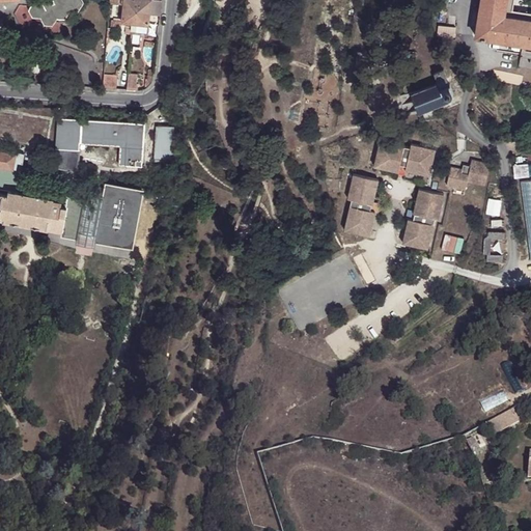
[(33,0),(34,1),(30,8),(35,16),(43,15),(48,22),(56,23),(59,16),(67,16),(71,8),(80,8),(84,0),(33,0)]
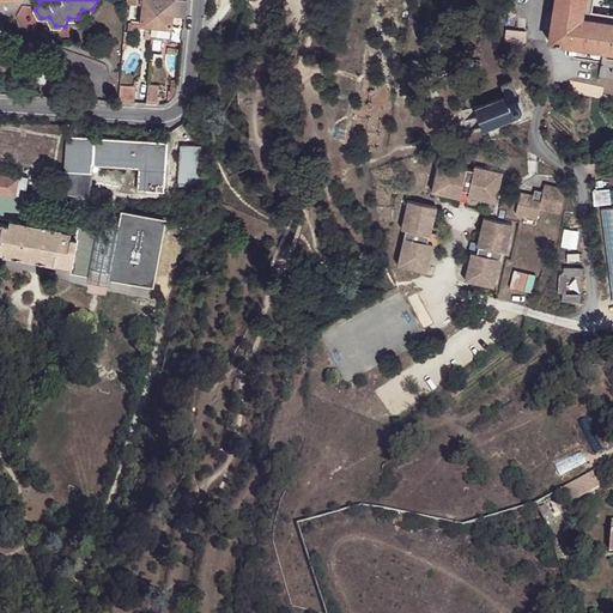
[(127,0),(127,10),(143,12),(141,26),(152,28),(151,46),(162,47),(163,37),(170,38),(173,18),(186,19),(188,1),(178,1),(175,0),(171,0),(127,0)]
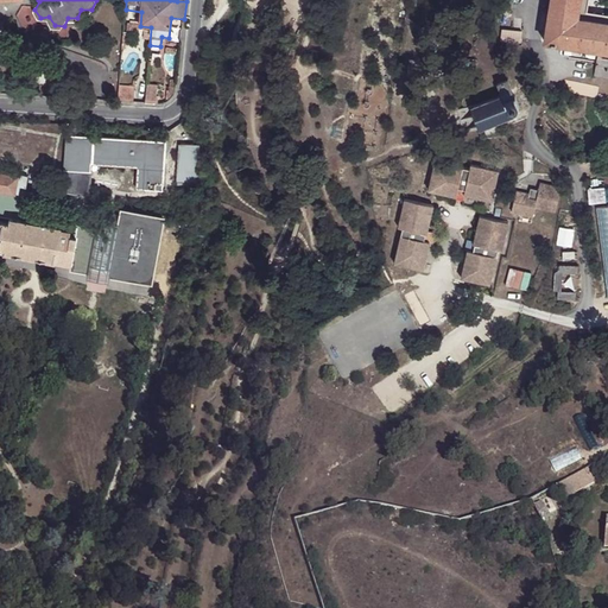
[(607,0),(550,0),(543,39),(600,49),(605,50),(607,50),(607,0)]
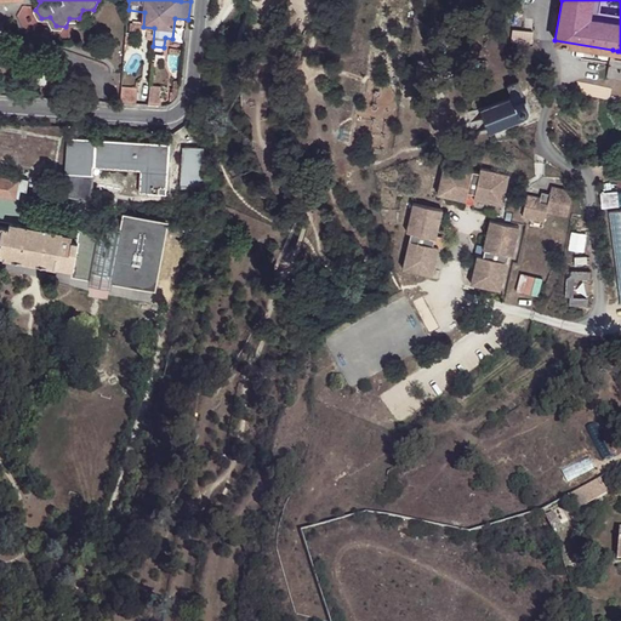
[(620,51),(617,51),(613,50),(609,68),(615,69),(620,69),(620,51)]
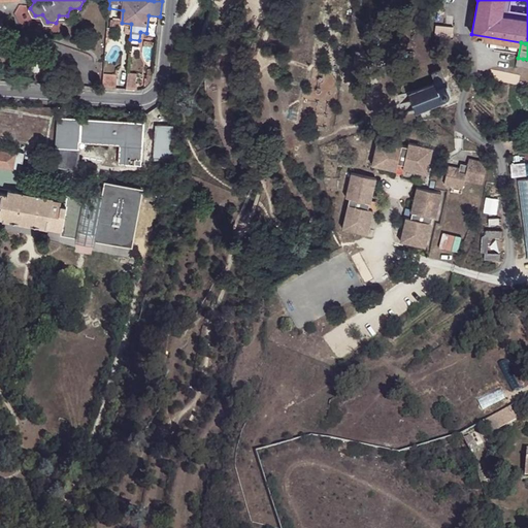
[(436,81),(409,91),(416,108),(443,98),(442,94),(450,91),(447,81),(446,81),(440,68),(432,71),(436,81)]
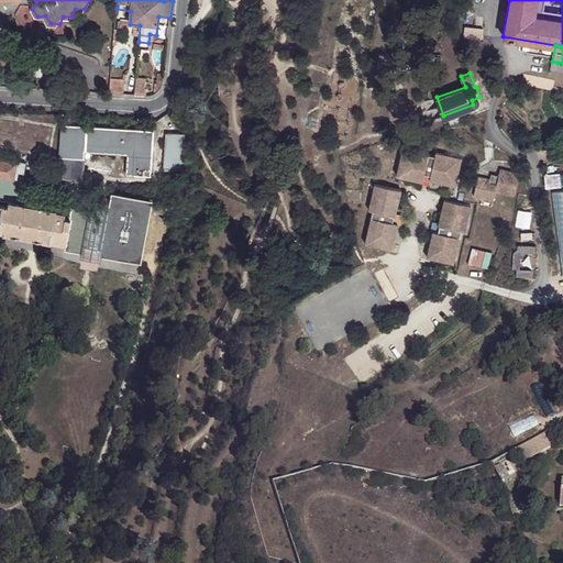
[(110,94),(123,95),(124,80),(111,79),(110,94)]
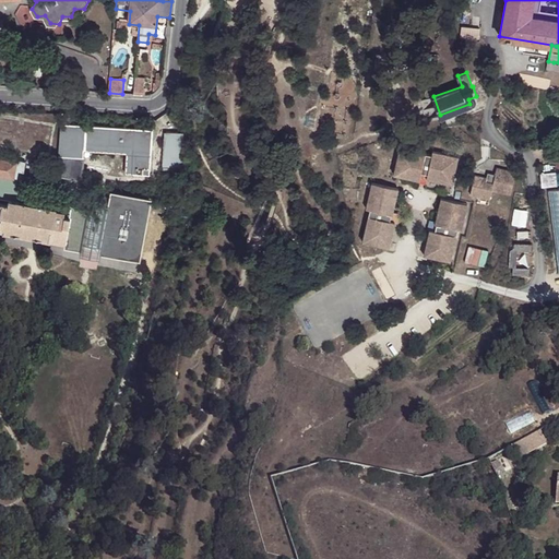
[(13,123),(0,120),(0,145),(9,147),(13,123)]
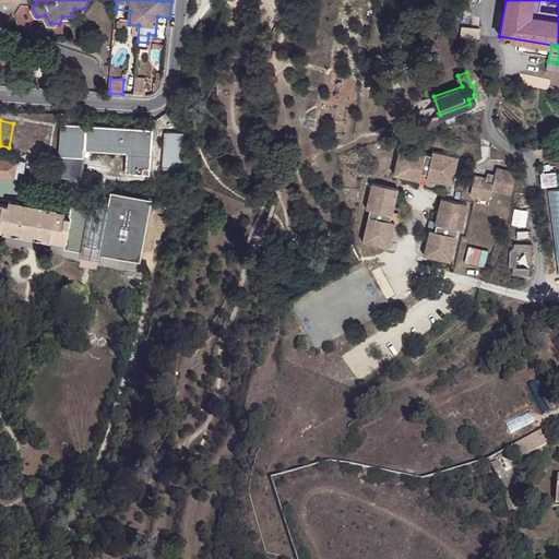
[(52,130),(20,125),(16,149),(49,154),(52,130)]
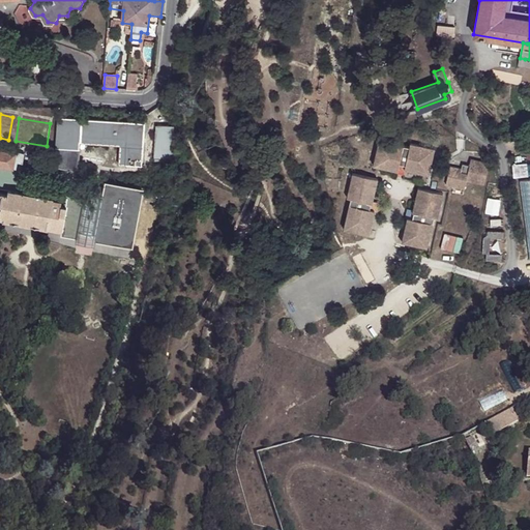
[(145,123),(82,119),(58,118),(57,159),(74,163),(76,137),(126,140),(125,165),(143,166),(145,123)]
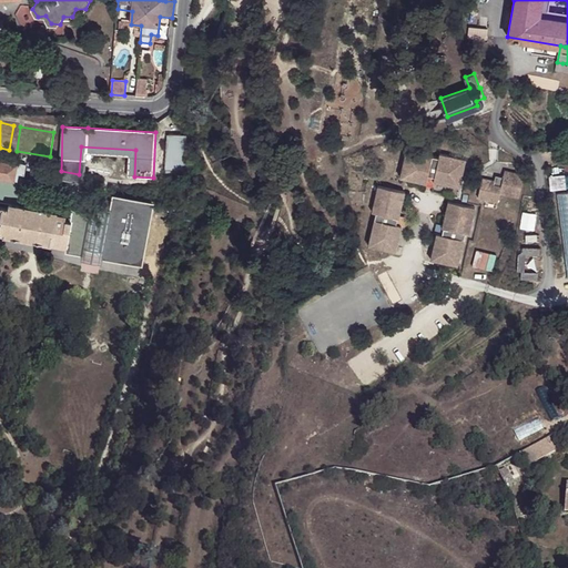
[(182,169),(185,135),(166,133),(164,168),(182,169)]
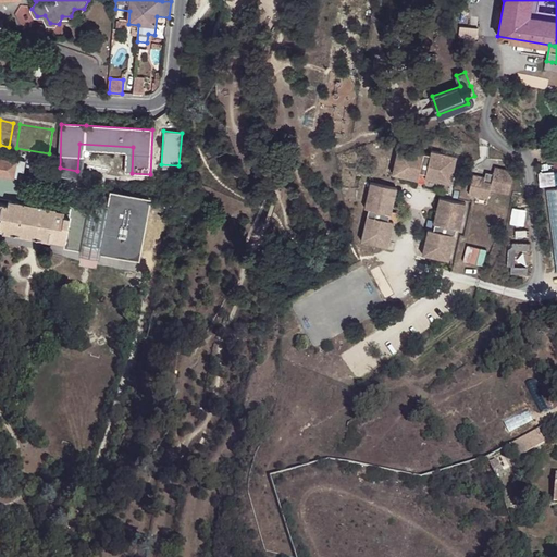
[(125,173),(132,173),(133,147),(79,144),(77,171),(84,172),(85,150),(126,153),(125,173)]
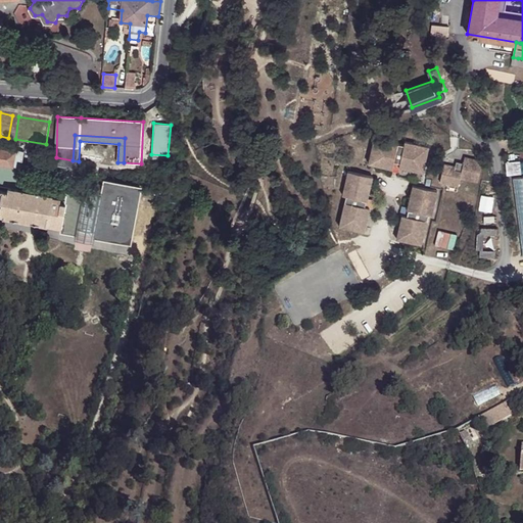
[(399,167),(424,173),(430,147),(405,141),(403,146),(374,139),(368,163),(393,169),(395,160),(401,161),(399,167)]
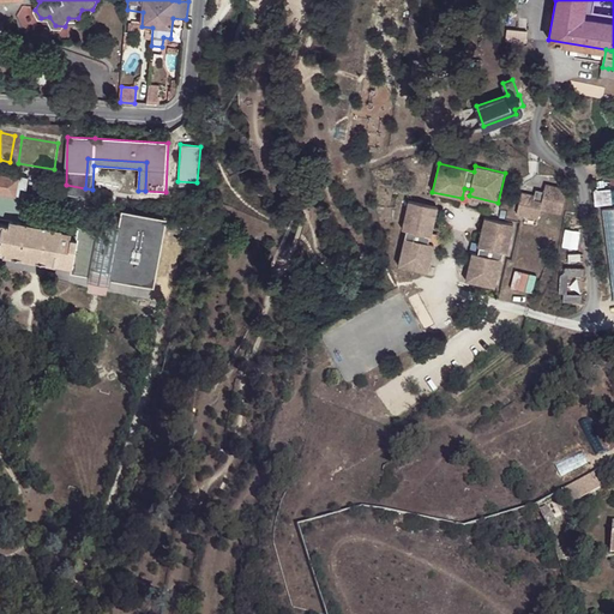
[(0,253),(56,264),(56,263),(73,266),(73,268),(91,271),(92,269),(100,233),(74,228),(73,232),(22,222),(30,181),(0,174),(0,191),(0,192),(0,218),(11,221),(10,226),(0,223),(0,253)]
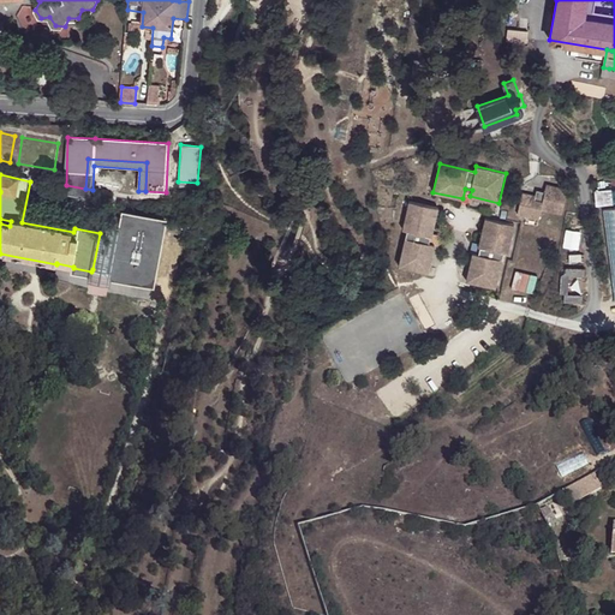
[(178,192),(195,193),(195,184),(178,183),(178,192)]
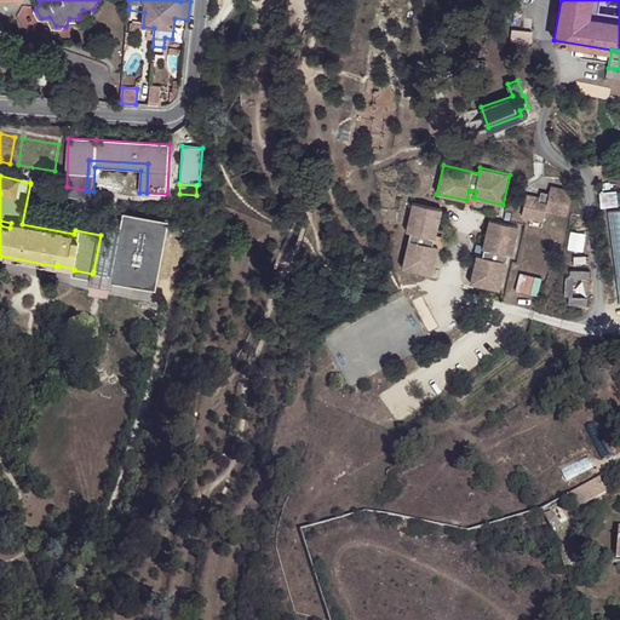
[(541,196),(528,193),(522,214),(545,219),(547,210),(563,213),(566,201),(570,202),(574,189),(552,184),(550,194),(543,193),(541,196)]
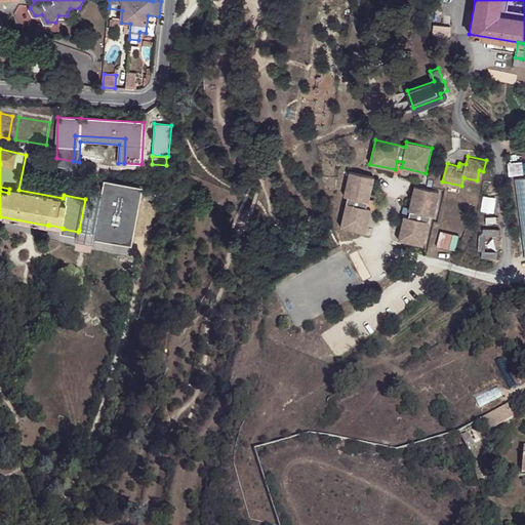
[(79,168),(31,157),(27,171),(76,184),(79,168)]
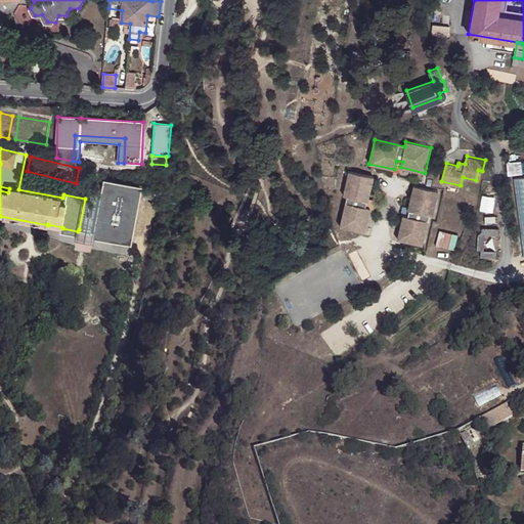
[(85,199),(79,229),(95,232),(103,194),(96,193),(102,167),(98,166),(93,192),(86,191),(85,197),(63,192),(63,194),(85,199)]
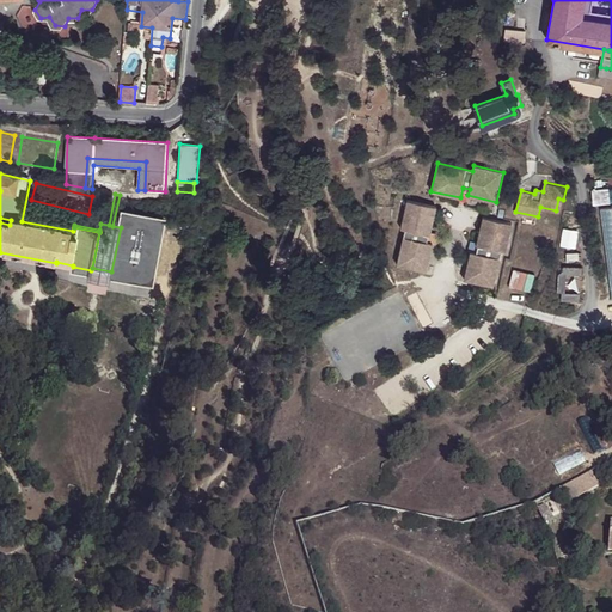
[(494,213),(496,202),(467,195),(464,207),(494,213)]
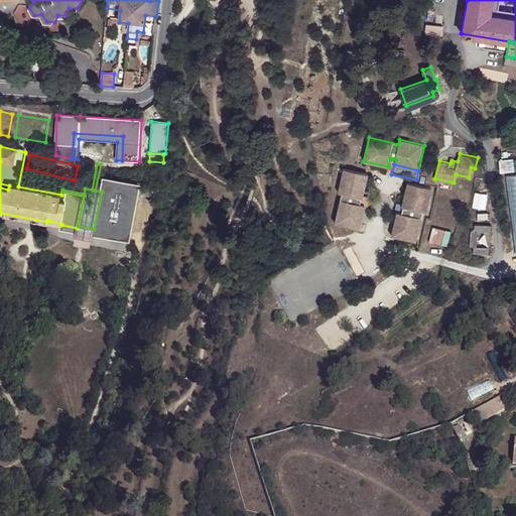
[(368,173),(343,168),(338,194),(342,194),(335,224),(360,229),(365,205),(360,204),(361,199),(363,199),(368,173)]
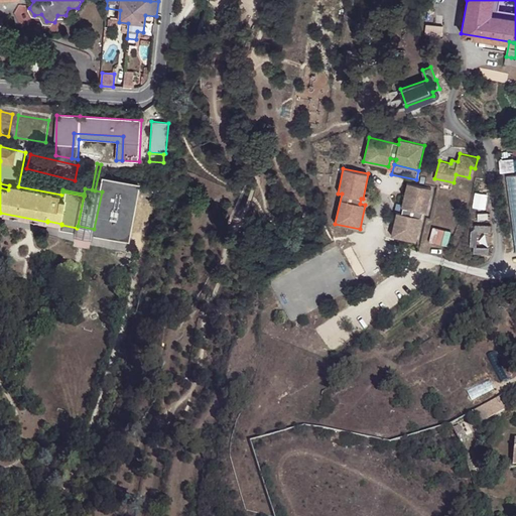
[(515,174),(506,176),(515,252),(515,251),(515,174)]
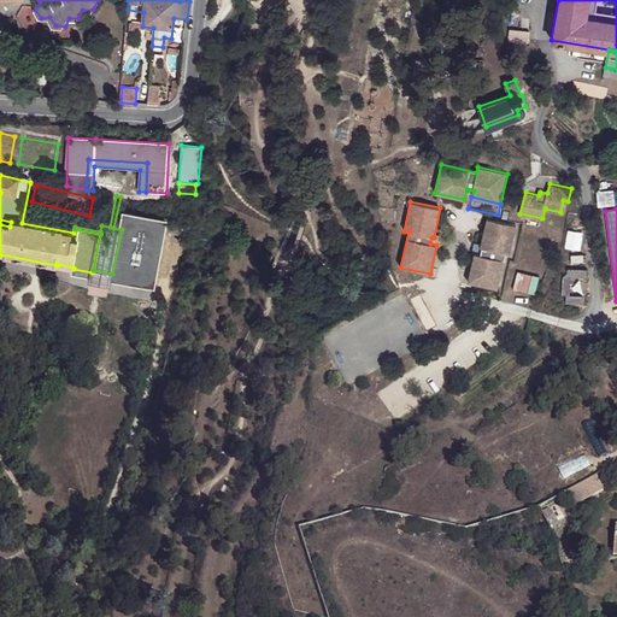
[(124,213),(124,217),(165,224),(165,222),(124,213)]
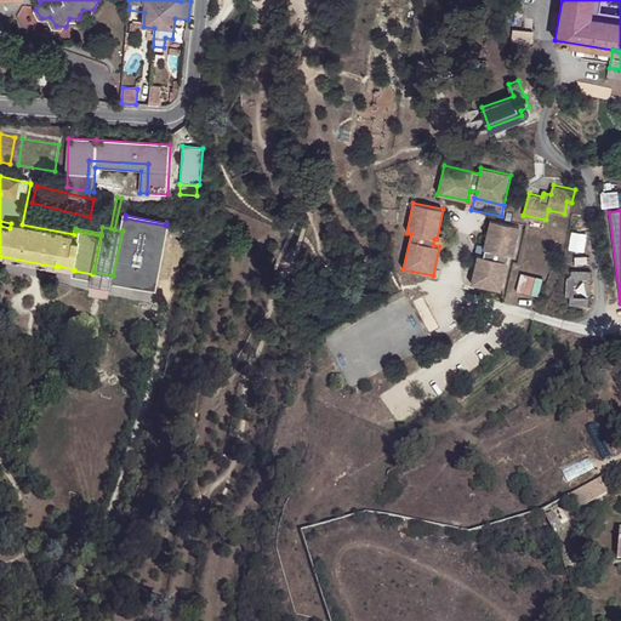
[(166,226),(125,218),(123,231),(113,275),(113,279),(153,288),(166,226)]
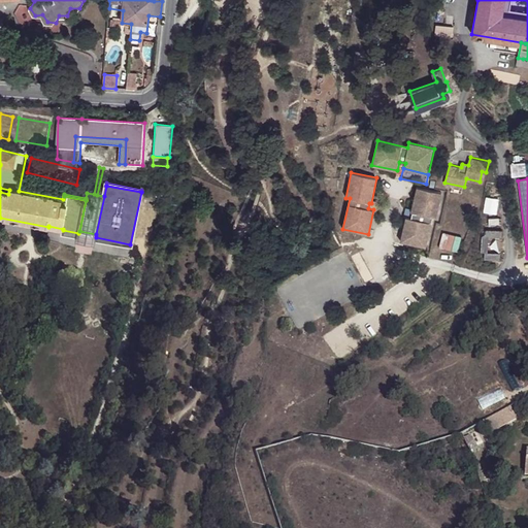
[(442,193),(417,187),(411,212),(413,212),(411,218),(406,217),(400,241),(426,248),(433,217),(437,218),(442,193)]
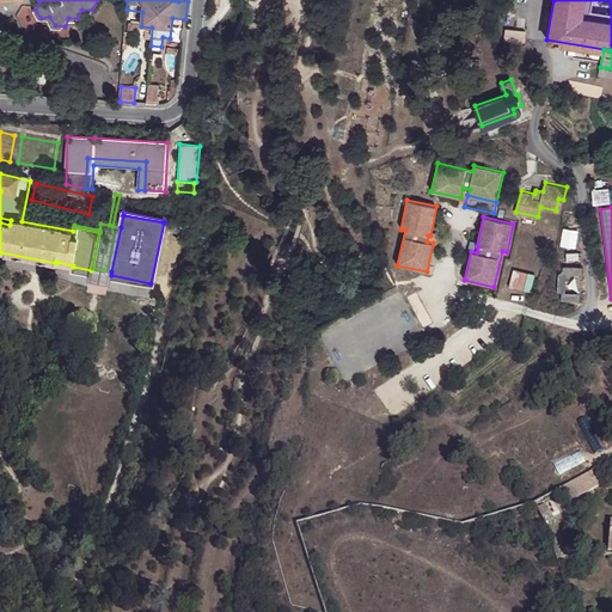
[(164,222),(151,283),(154,283),(166,224),(164,222)]
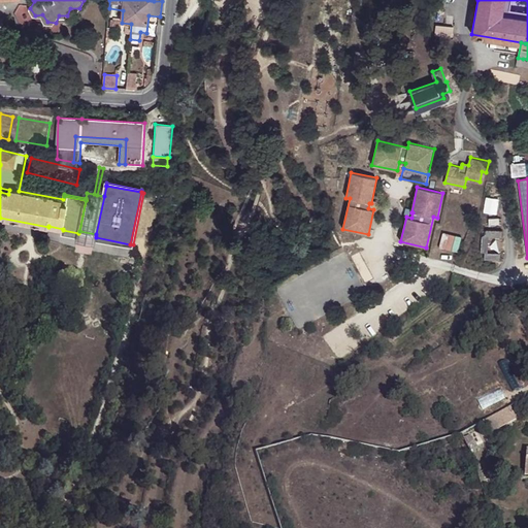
[(168,195),(156,193),(154,199),(167,202),(168,195)]
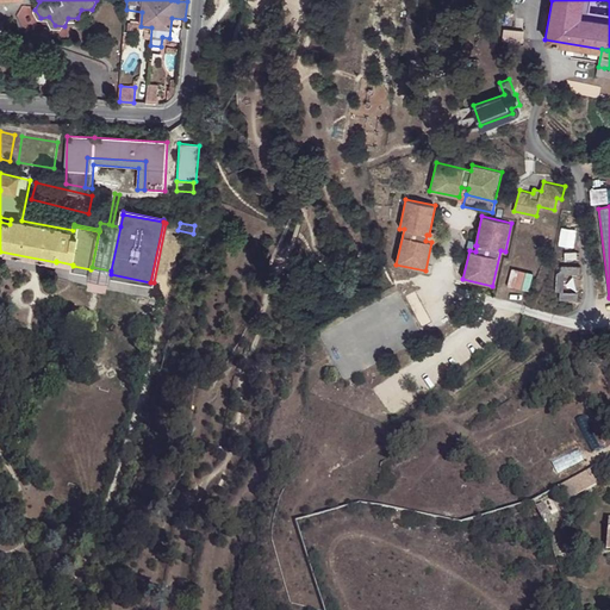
[(150,282),(111,274),(110,277),(150,285),(150,282)]
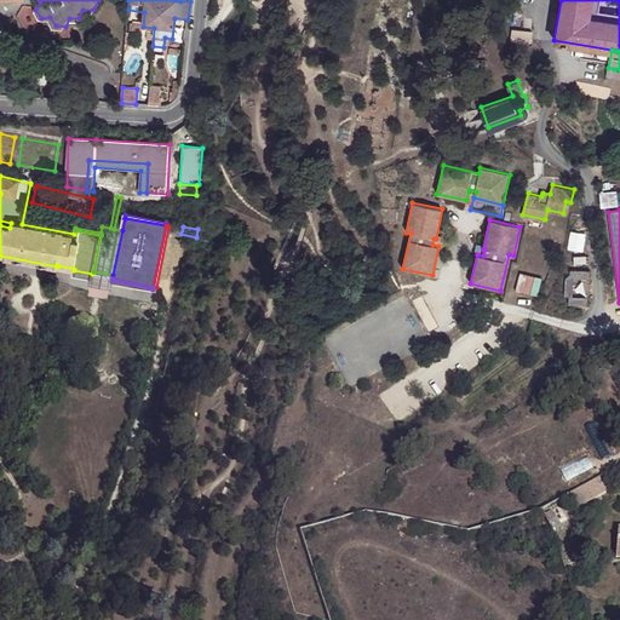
[(586,457),(561,470),(567,480),(592,468),(586,457)]
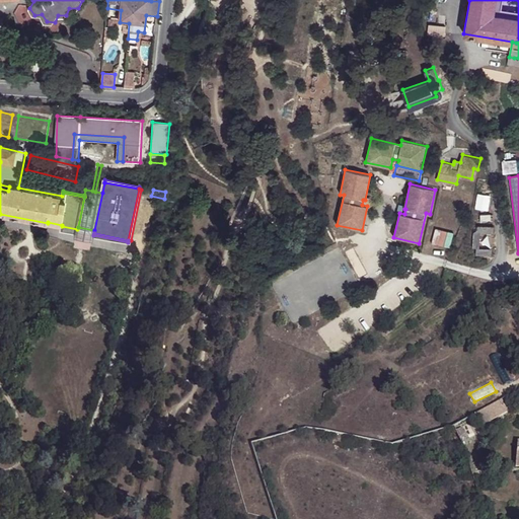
[(486,408),(475,413),(482,424),(508,409),(502,398),(486,408)]
